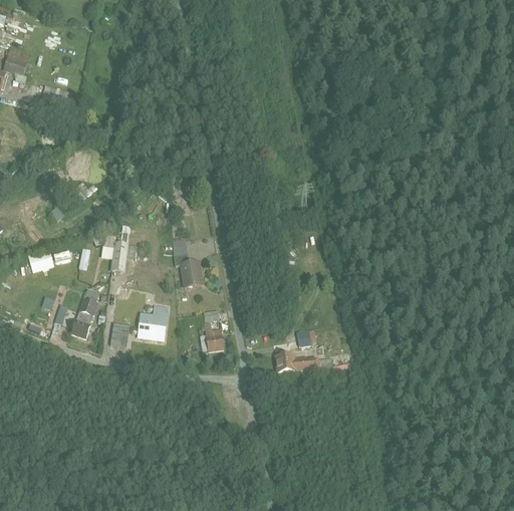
[(27,63),(3,56),(0,68),(12,72),(13,77),(22,80),(24,75),(27,63)]
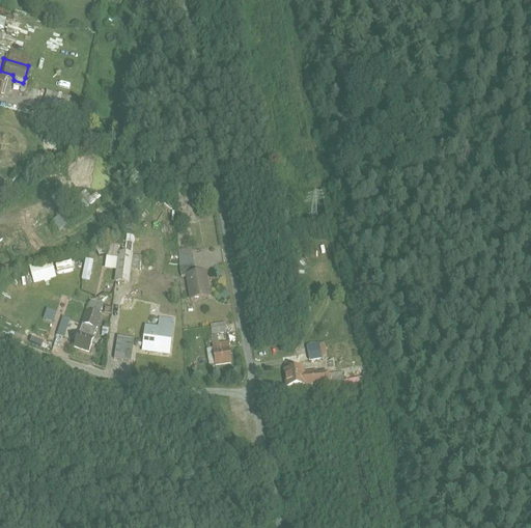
[(75,96),(48,89),(40,114),(68,120),(75,96)]
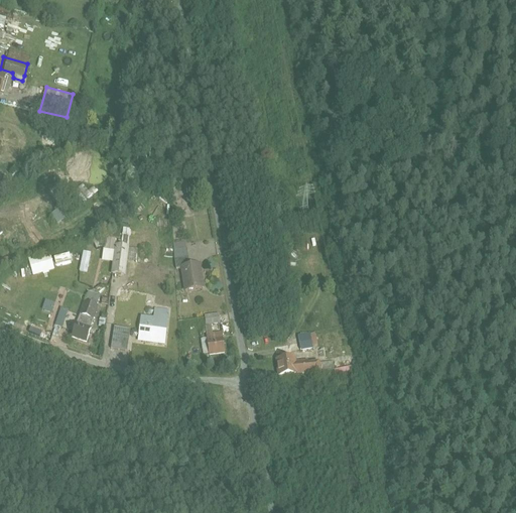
[(82,182),(68,194),(77,207),(92,196),(82,182)]
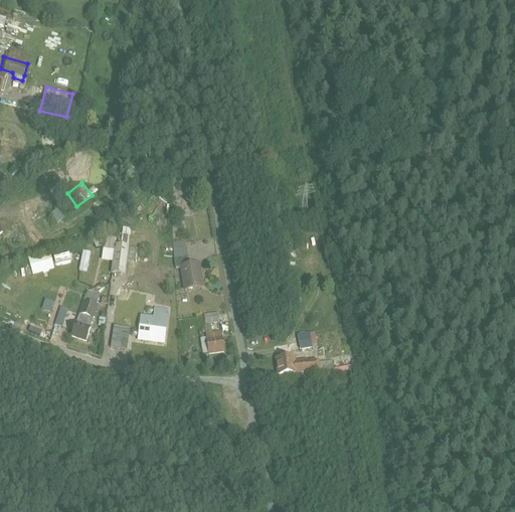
[(60,205),(51,211),(58,221),(67,214),(60,205)]
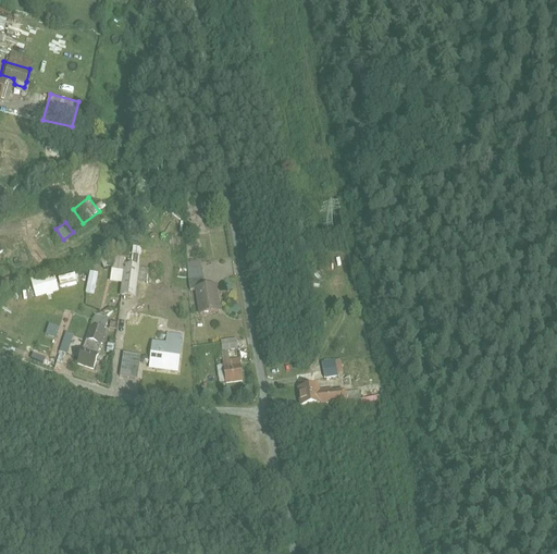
[(187,262),(189,278),(203,275),(201,260),(187,262)]
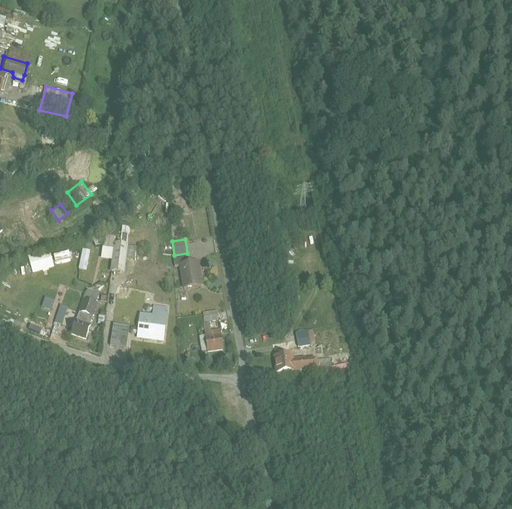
[(137,245),(116,242),(112,269),(123,270),(127,244),(137,245)]
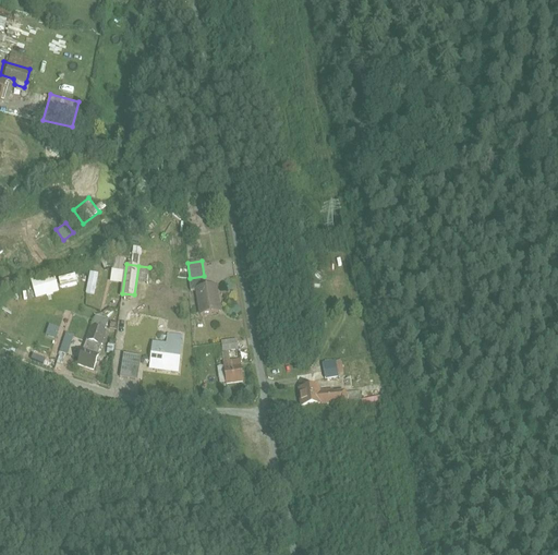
[(94,293),(98,272),(89,269),(85,291),(94,293)]
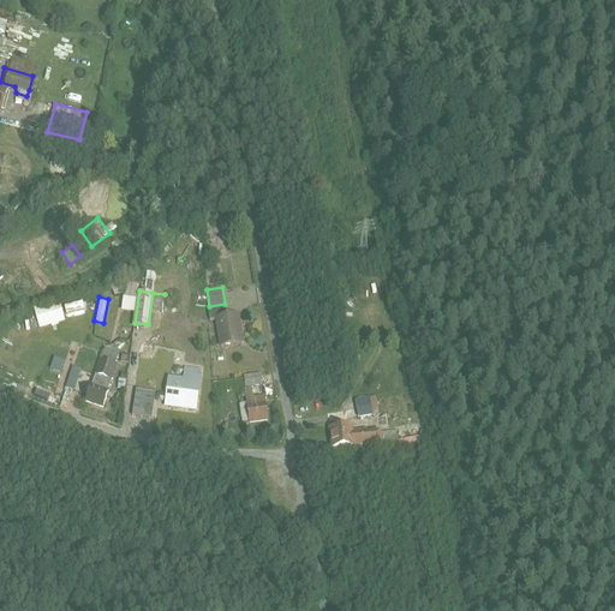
[(59,300),(34,306),(40,325),(64,319),(59,300)]
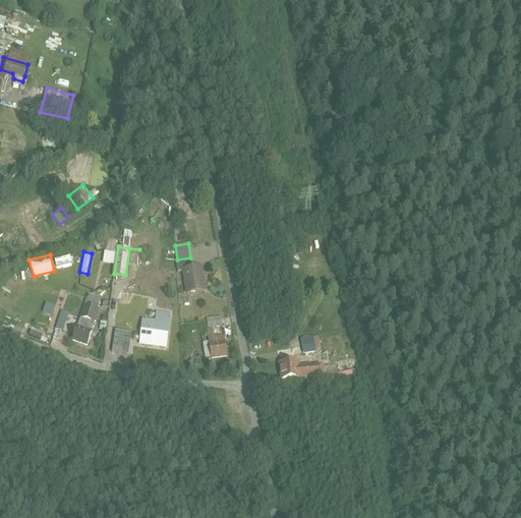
[(69,254),(54,259),(57,267),(72,263),(69,254)]
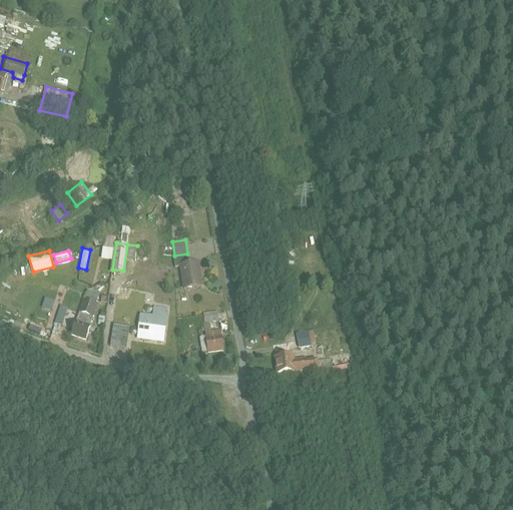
[(187,253),(174,256),(175,265),(181,264),(189,262),(187,253)]
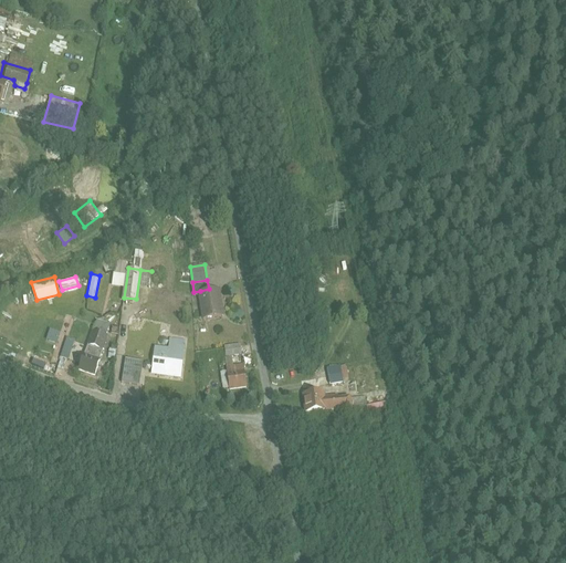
[(209,289),(200,291),(203,316),(223,313),(220,288),(209,289)]
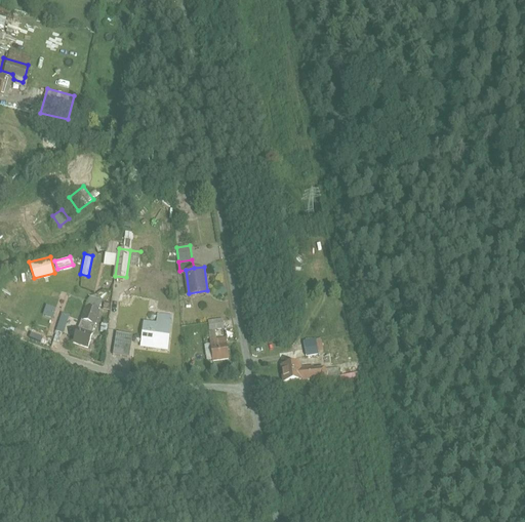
[(101,303),(88,298),(81,320),(95,324),(101,310),(98,309),(101,303)]
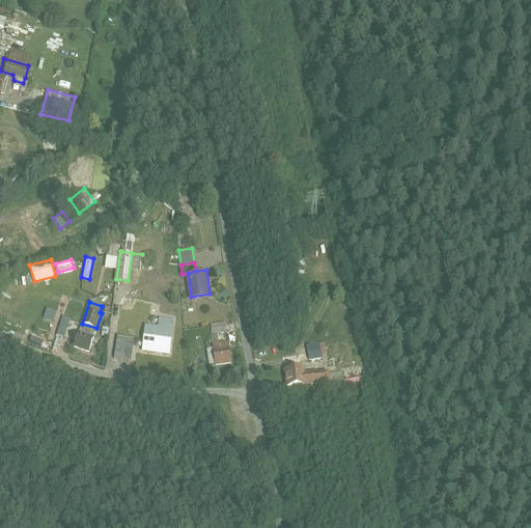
[(56,310),(47,307),(44,317),(53,321),(56,310)]
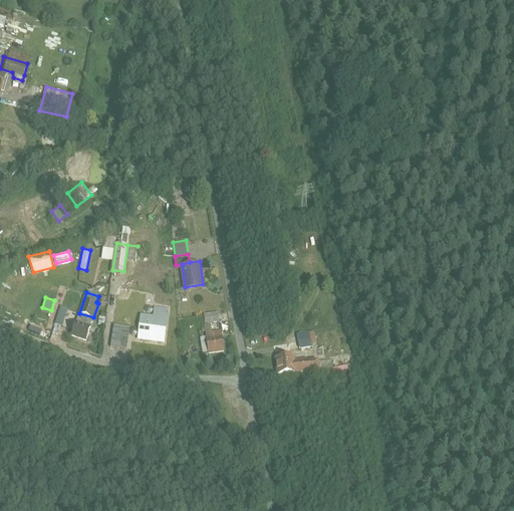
[(61,324),(67,307),(62,305),(56,322),(61,324)]
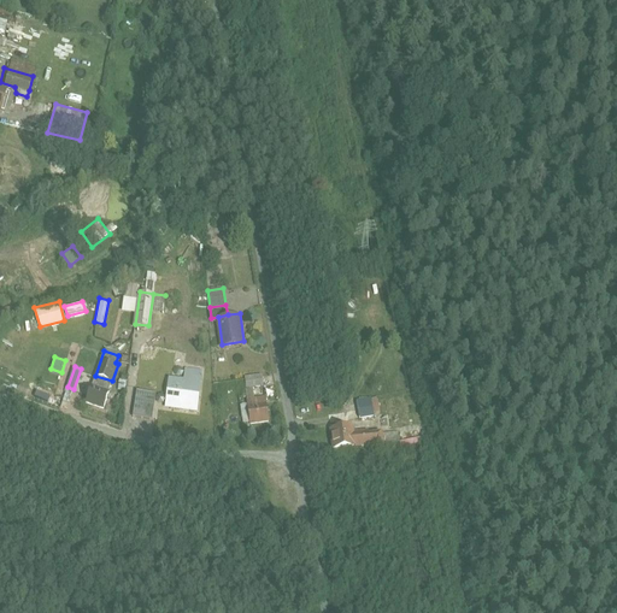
[(197,369),(187,367),(186,378),(170,377),(168,398),(172,399),(172,404),(192,407),(193,401),(198,401),(199,381),(195,379),(197,369)]
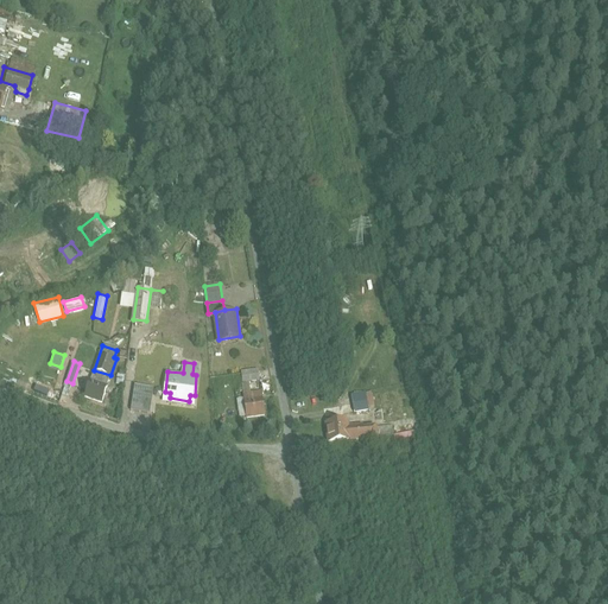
[(258,368),(241,369),(242,380),(248,379),(259,377),(258,368)]
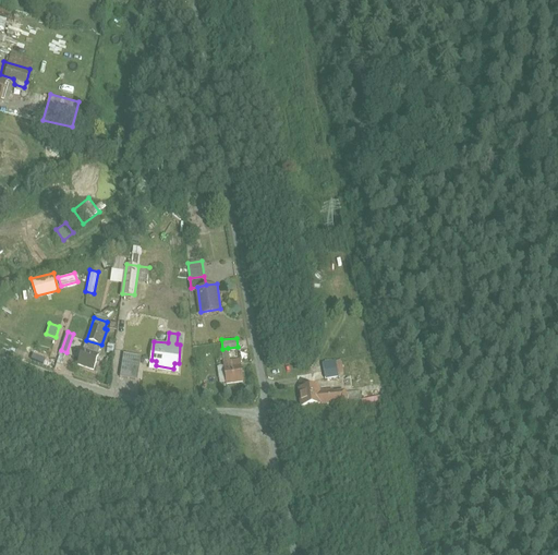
[(67,352),(61,350),(58,361),(62,362),(67,352)]
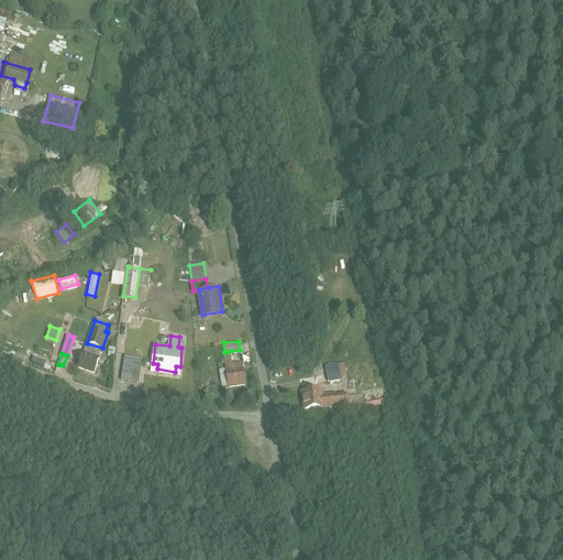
[(98,358),(83,353),(79,365),(94,371),(98,358)]
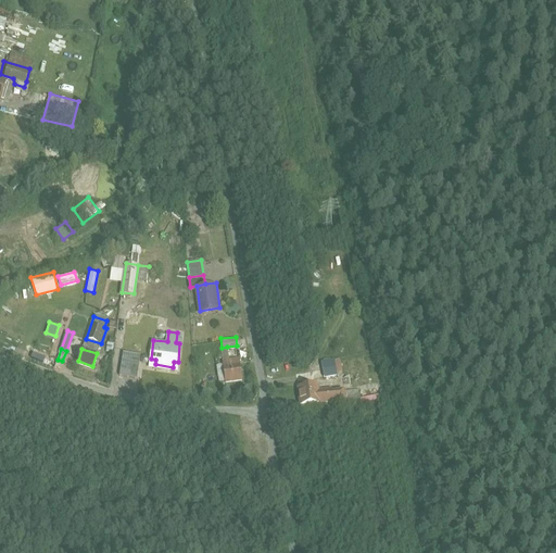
[(141,352),(130,351),(129,359),(123,357),(119,374),(137,376),(141,352)]
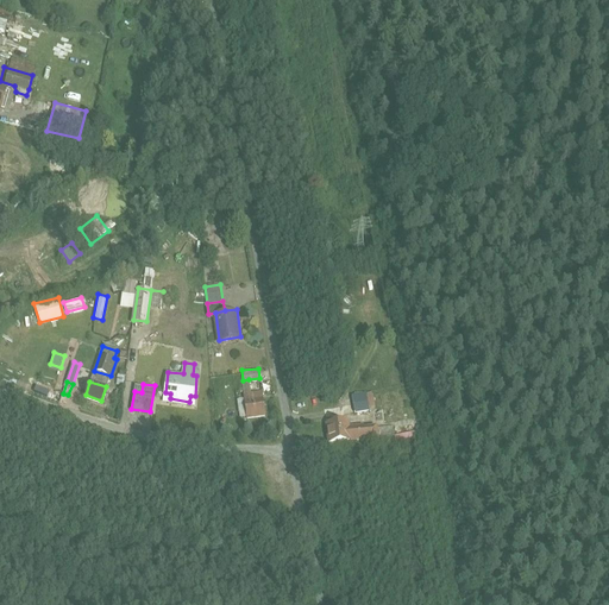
[(251,392),(244,392),(248,416),(265,415),(263,391),(251,392)]
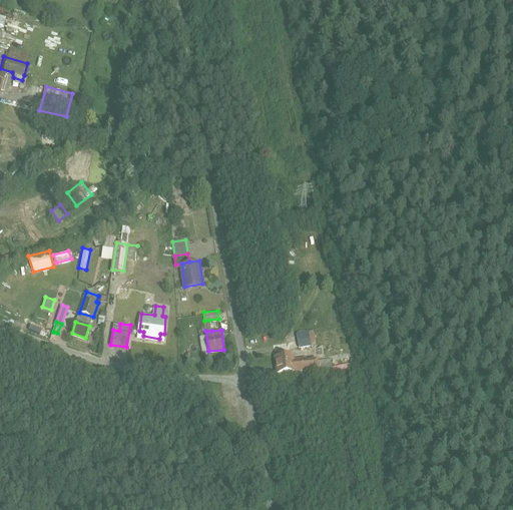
[(305,331),(293,332),(295,346),(306,345),(305,331)]
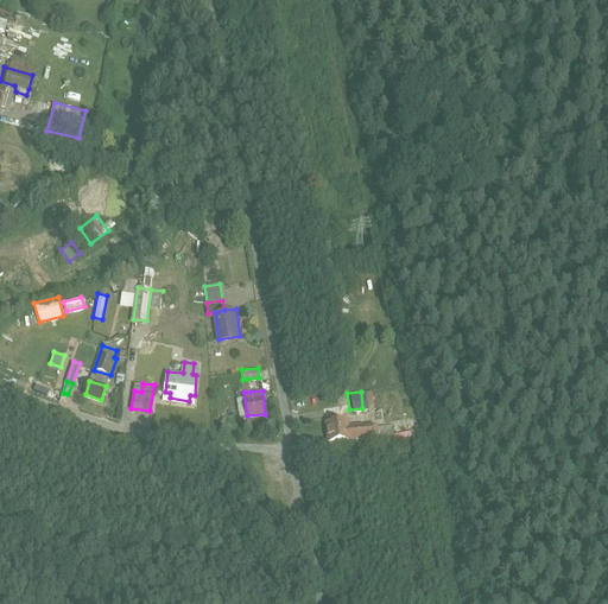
[(347,419),(324,421),(327,440),(375,436),(374,423),(361,424),(361,420),(347,421),(347,419)]
